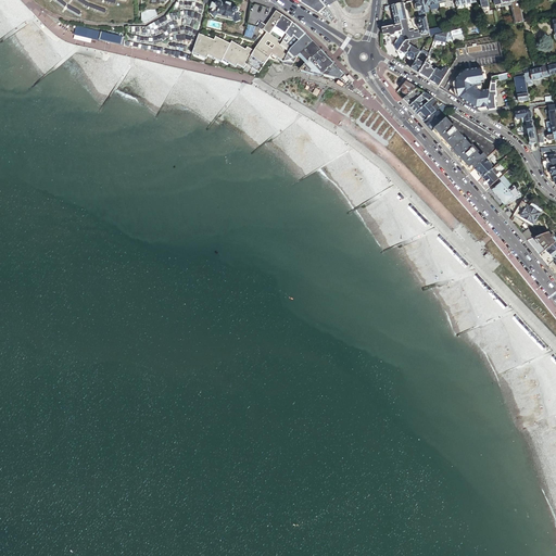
[(318,0),(295,0),(318,14),(326,8),(318,0)]
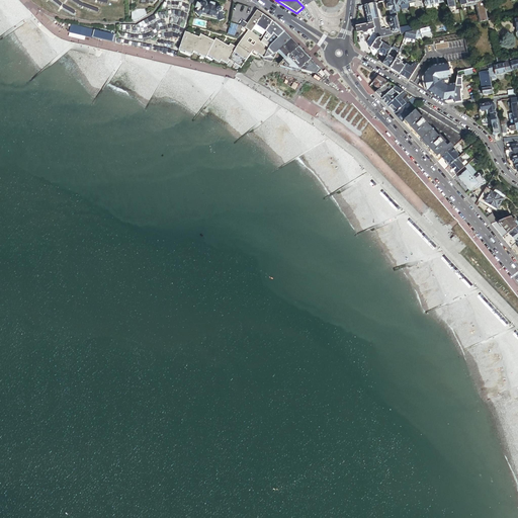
[(396,12),(393,0),(389,0),(387,0),(389,4),(386,4),(385,5),(386,10),(387,10),(390,10),(391,14),(397,13),(396,12)]
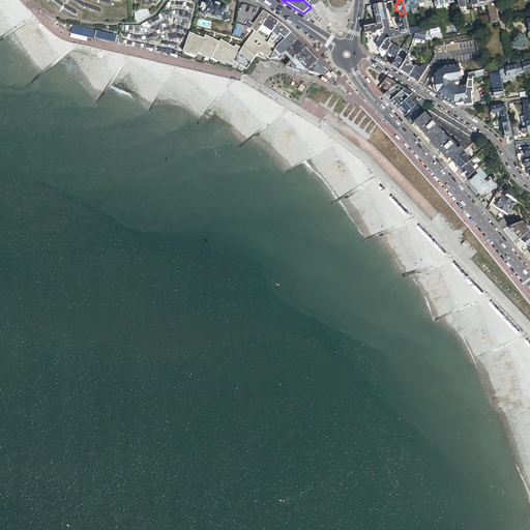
[(402,0),(405,12),(409,11),(407,5),(409,5),(410,7),(414,7),(414,9),(420,8),(417,0),(402,0)]
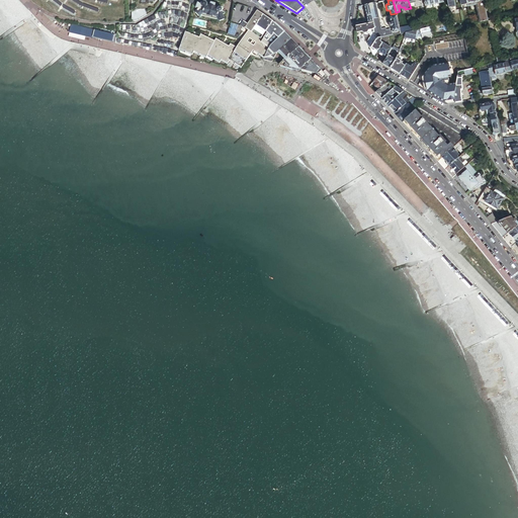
[(434,8),(433,4),(447,1),(446,0),(423,0),(424,0),(425,7),(426,10),(434,8)]
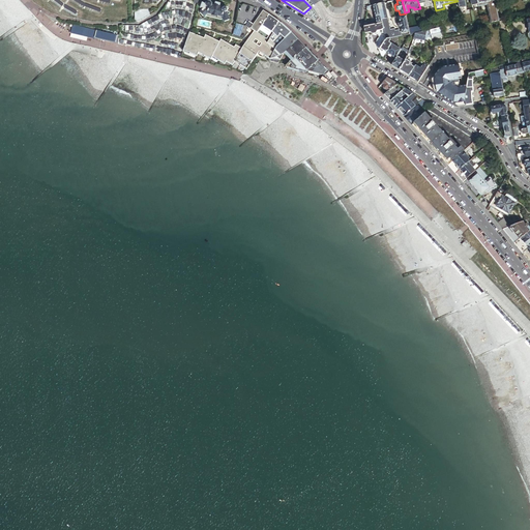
[(460,8),(466,7),(464,0),(470,0),(472,6),(478,4),(477,0),(457,0),(458,1),(460,8)]
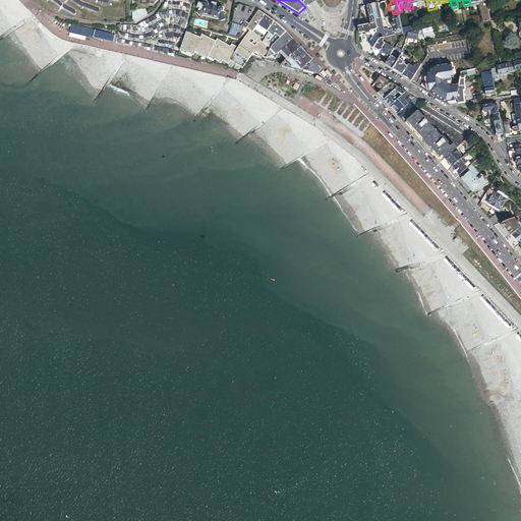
[(490,21),(488,10),(485,0),(469,0),(470,4),(480,2),(480,4),(479,4),(482,22),(490,21)]
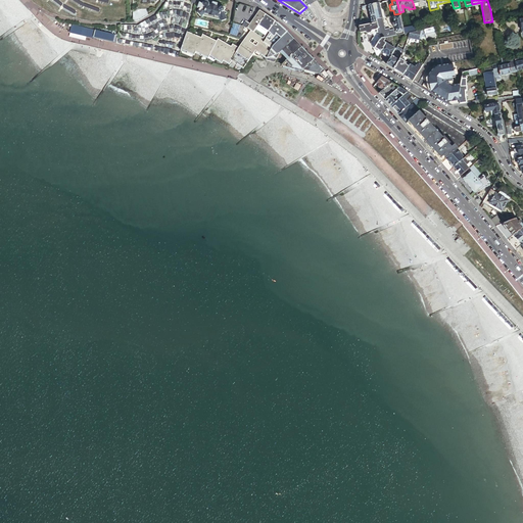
[(228,20),(228,18),(225,11),(226,10),(227,9),(226,7),(219,6),(220,3),(215,2),(214,5),(210,4),(209,2),(207,2),(206,2),(205,4),(201,2),(199,9),(202,10),(199,12),(200,14),(202,16),(204,16),(206,14),(211,15),(211,16),(217,18),(217,16),(222,17),(223,20),(226,21),(228,20)]
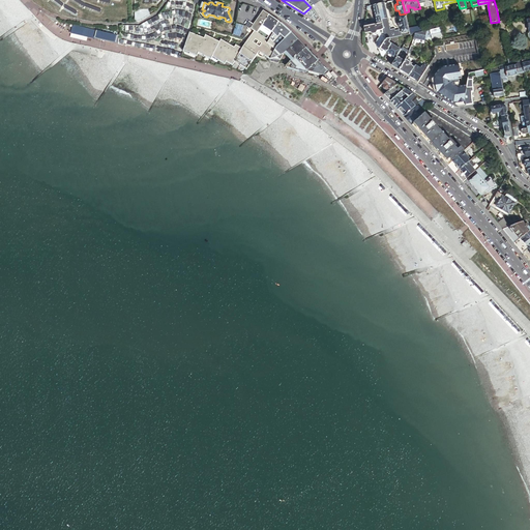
[(253,28),(254,27),(266,9),(261,6),(256,5),(241,2),(238,23),(246,25),(248,25),(253,28)]
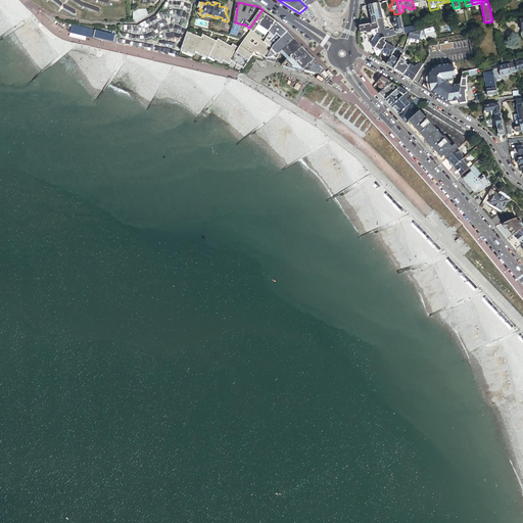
[(377,19),(383,17),(380,3),(377,3),(373,4),(376,15),(377,19)]
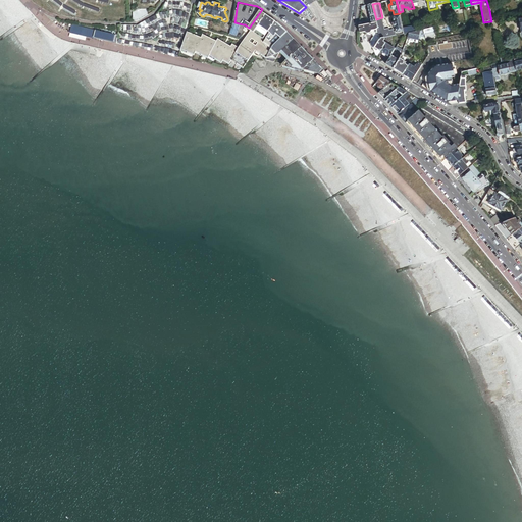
[(75,13),(76,11),(65,5),(64,7),(75,13)]
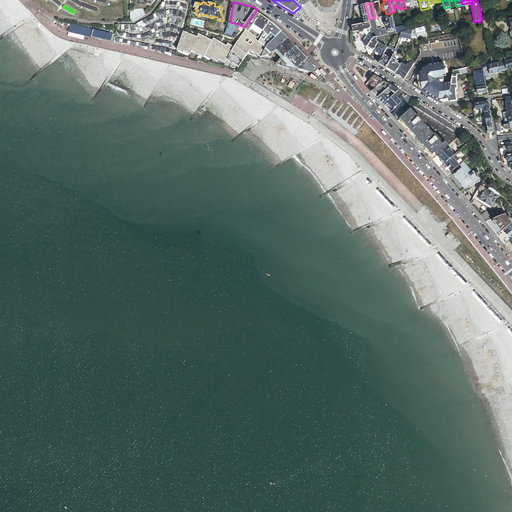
[(306,21),(309,18),(300,7),(293,13),(302,18),(306,21)]
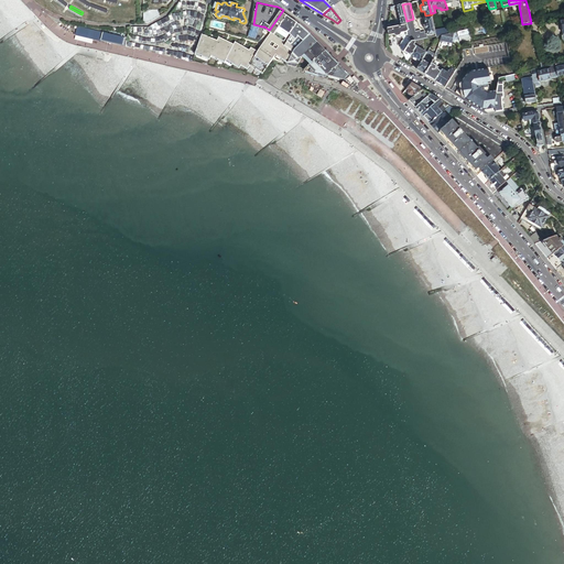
[(152,21),(160,17),(159,10),(156,9),(149,10),(144,13),(145,21),(147,23),(152,21)]
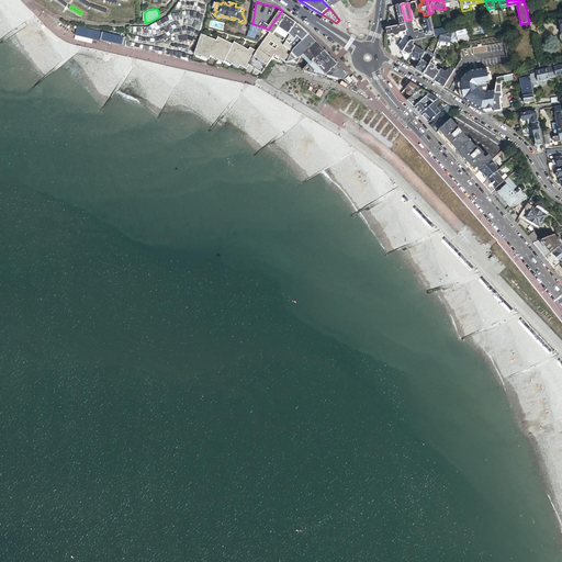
[(272,31),(276,33),(289,15),(282,10),(269,29),(272,31)]
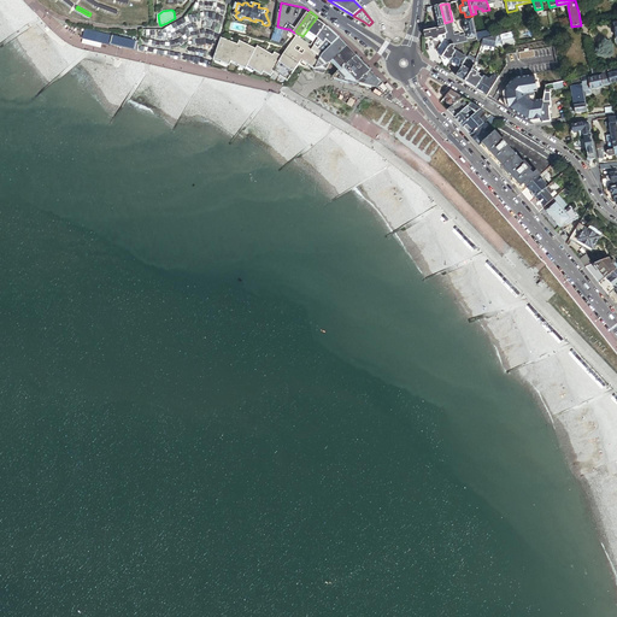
[(303,36),(313,45),(328,24),(317,17),(303,36)]
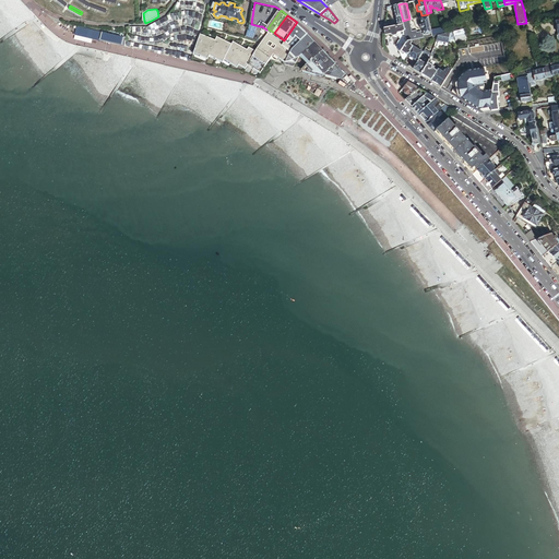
[(431,33),(431,30),(428,15),(420,16),(423,24),(421,25),(423,31),(424,31),(425,36),(430,35),(430,36),(432,36),(431,33)]
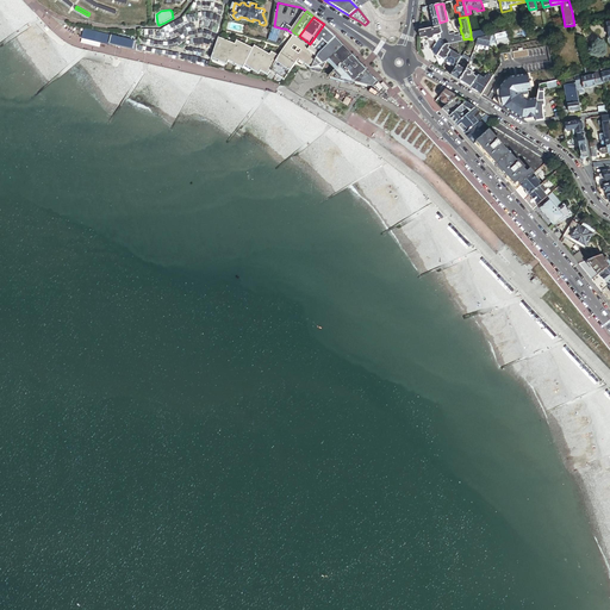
[(440,26),(440,23),(439,18),(433,19),(433,23),(428,24),(419,26),(419,31),(440,26)]
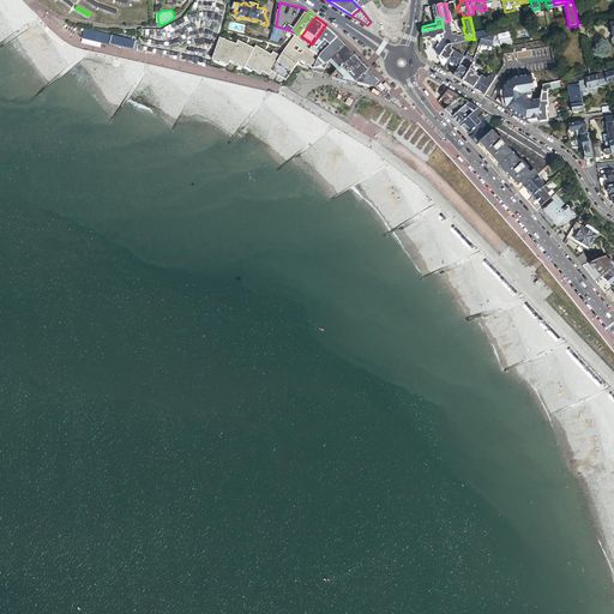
[(458,37),(453,38),(450,20),(443,23),(443,26),(447,46),(459,43),(458,37)]
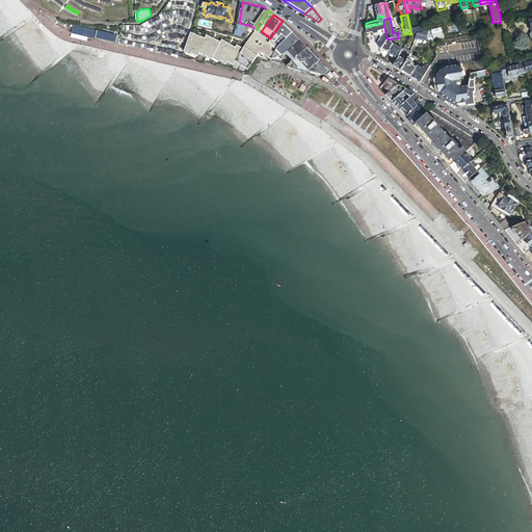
[(270,38),(271,40),(284,22),(283,21),(270,38)]
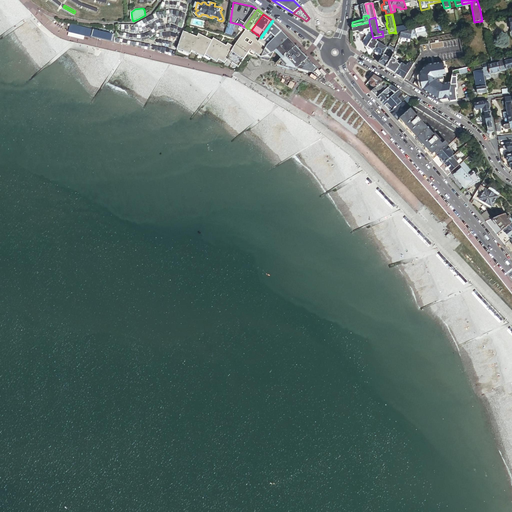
[(260,39),(261,40),(274,22),(273,21),(261,38),(260,39)]
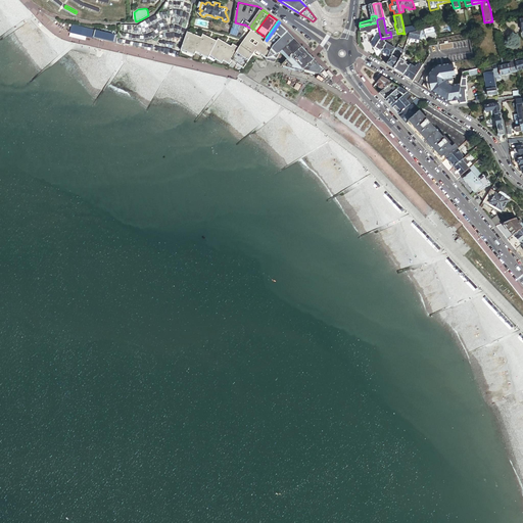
[(275,45),(272,41),(277,35),(282,38),(288,32),(280,22),(267,41),(273,47),(275,45)]
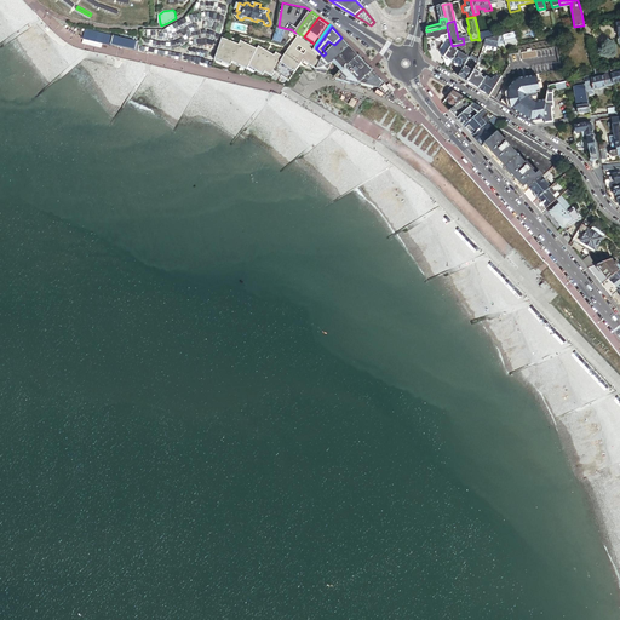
[(452,46),(447,27),(426,32),(428,39),(434,38),(436,40),(440,39),(440,36),(443,35),(445,44),(441,46),(438,49),(438,52),(440,56),(449,65),(452,62),(445,57),(449,47),(452,46)]
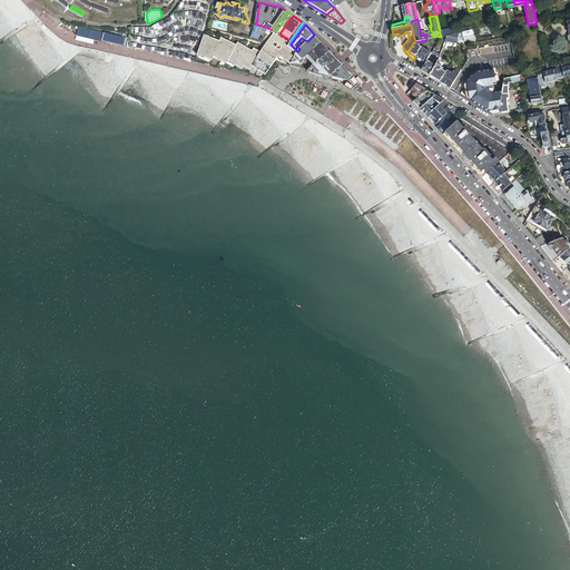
[(76,36),(128,48),(129,45),(130,40),(78,28),(76,36)]
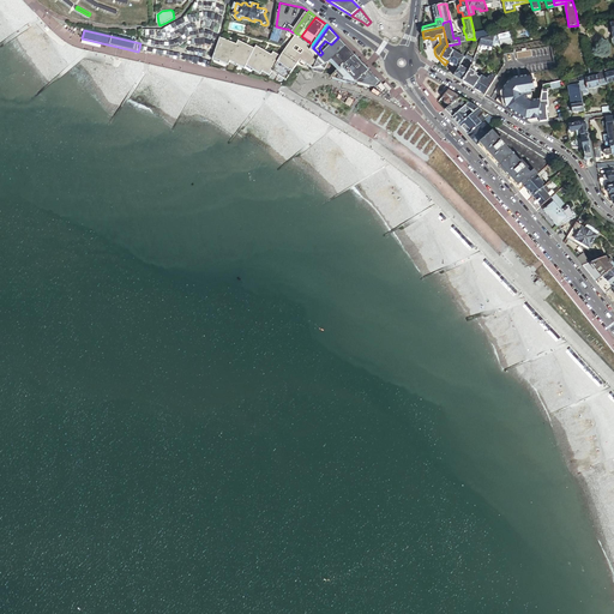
[(507,43),(511,42),(509,32),(498,35),(499,40),(506,38),(507,43)]
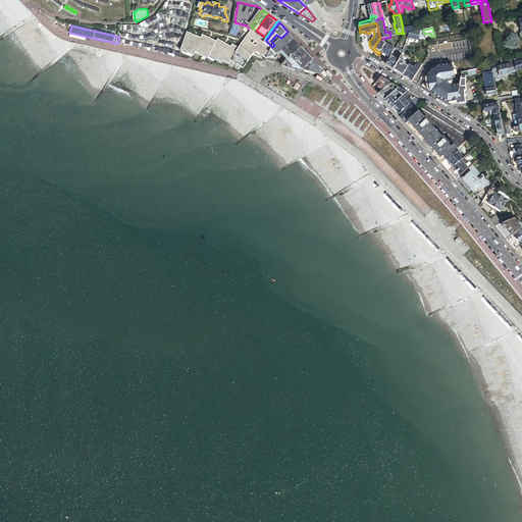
[(255,51),(266,59),(272,47),(266,41),(265,40),(266,39),(265,38),(256,31),(253,29),(240,46),(252,55),(255,51)]
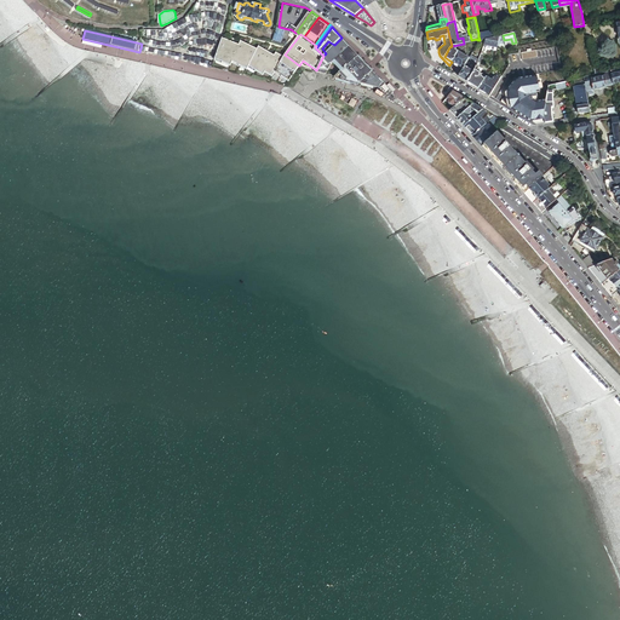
[(497,51),(497,45),(498,36),(484,40),(482,49),(484,49),(487,44),(494,46),(493,50),(497,51)]
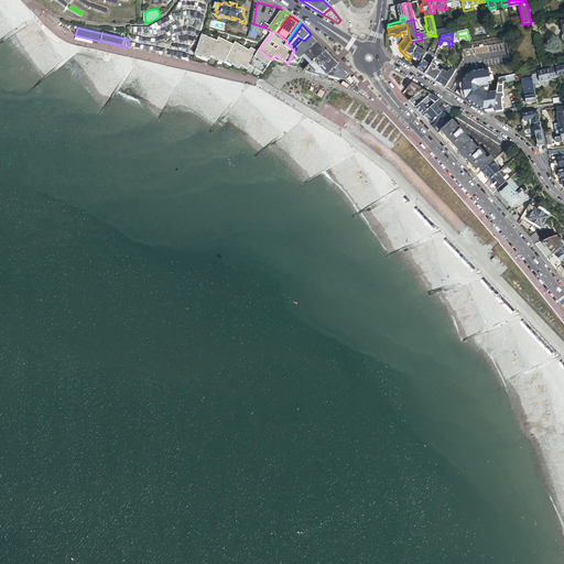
[(262,74),(272,60),(259,50),(258,52),(251,47),(249,50),(236,42),(234,44),(220,38),(218,41),(203,34),(196,54),(210,61),(212,57),(225,63),(226,61),(239,68),(241,65),(248,69),(250,66),(262,74)]
